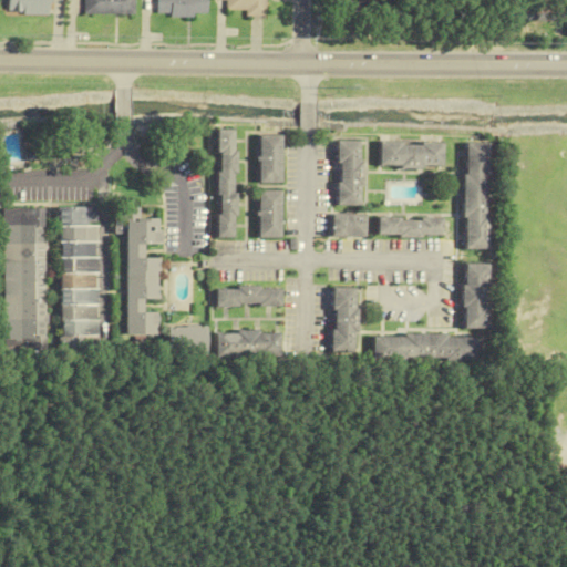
[(53,0),(53,3),(50,3),(50,17),(24,17),(24,12),(9,12),(9,0),(53,0)]
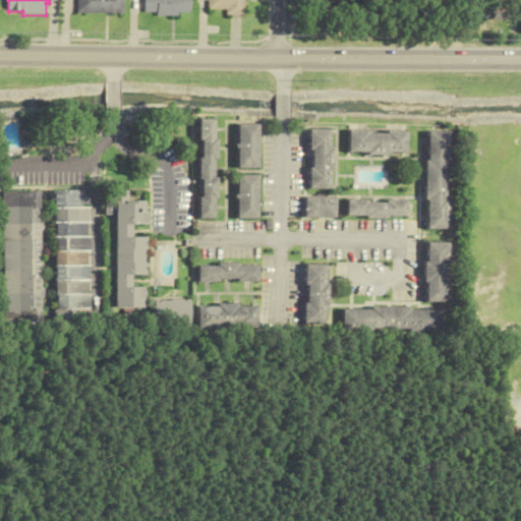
[(77,0),(77,13),(124,14),(124,0),(77,0)]
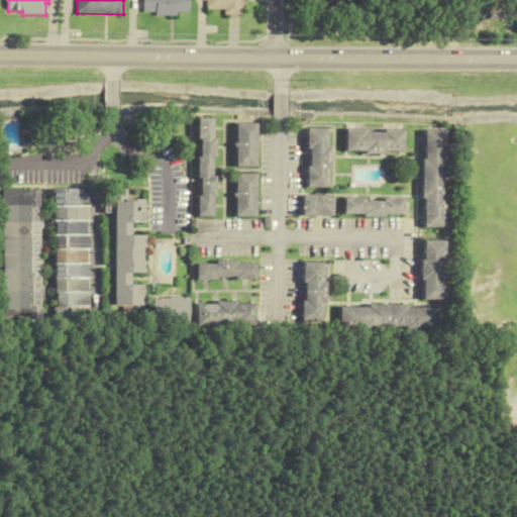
[(189,0),(189,12),(177,12),(177,16),(156,15),(157,12),(143,12),(143,0),(189,0)]
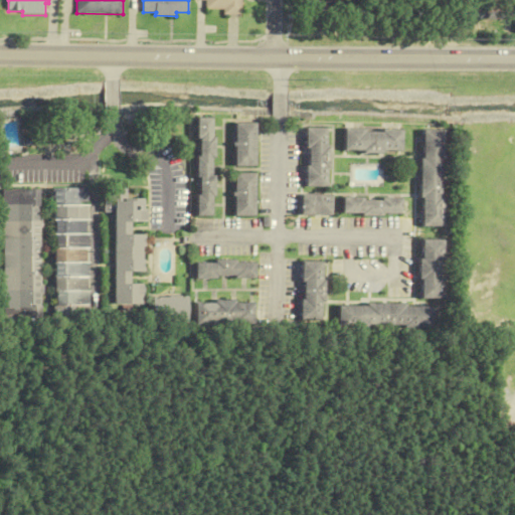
[(206,0),(206,9),(224,9),(224,15),(243,15),(243,0),(206,0)]
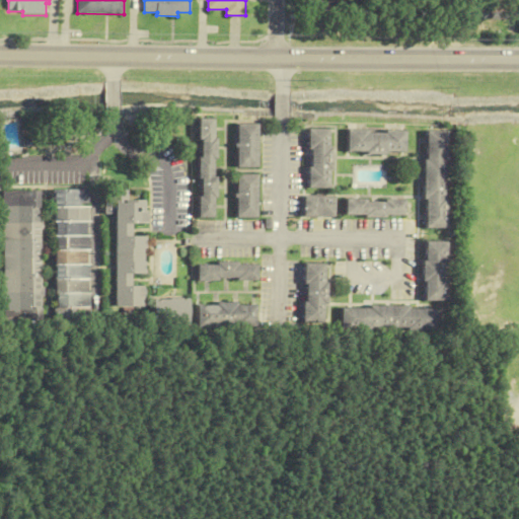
[(345,0),(345,15),(310,15),(310,0),(345,0)]
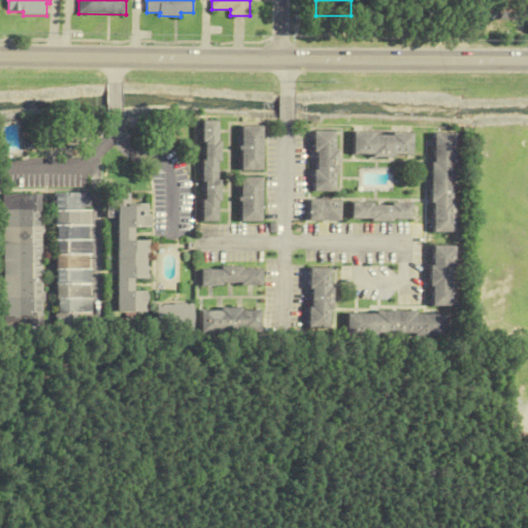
[(221,122),(205,122),(206,143),(208,143),(209,161),(205,161),(206,182),(208,182),(208,201),(205,201),(205,222),(222,222),(222,202),(225,202),(224,180),(222,180),(221,163),(224,163),(224,140),(221,140),(221,122)]
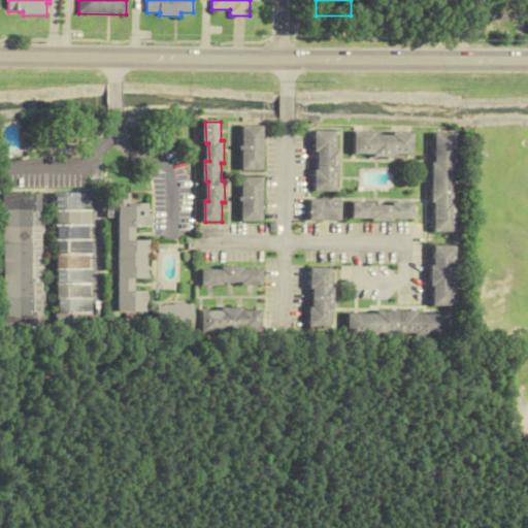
[(265,126),(266,170),(244,171),(244,151),(242,151),(242,147),(244,147),(244,127),(265,126)]
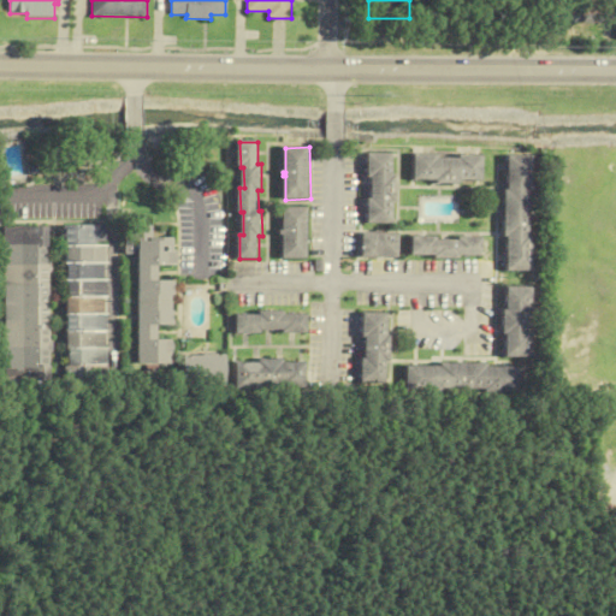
[(368,155),(368,178),(372,178),(372,200),(368,200),(368,224),(394,224),(394,202),(397,202),(396,178),(394,178),(392,155),(368,155)]
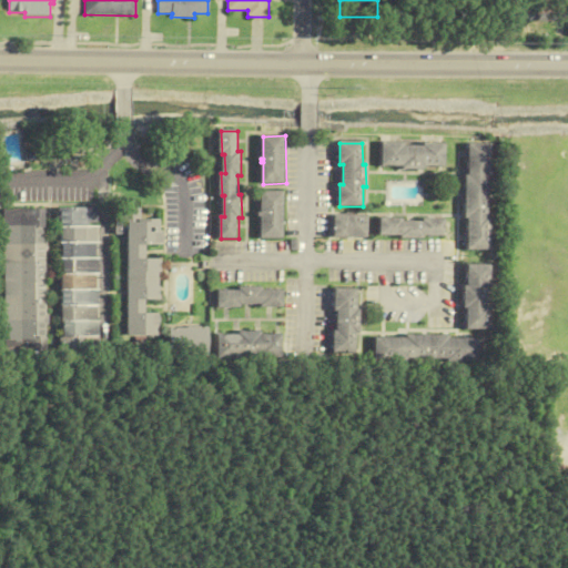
[(384,144),(384,165),(404,165),(404,170),(426,170),(426,166),(446,166),(446,144),(425,144),(425,148),(405,146),(405,144),(384,144)]
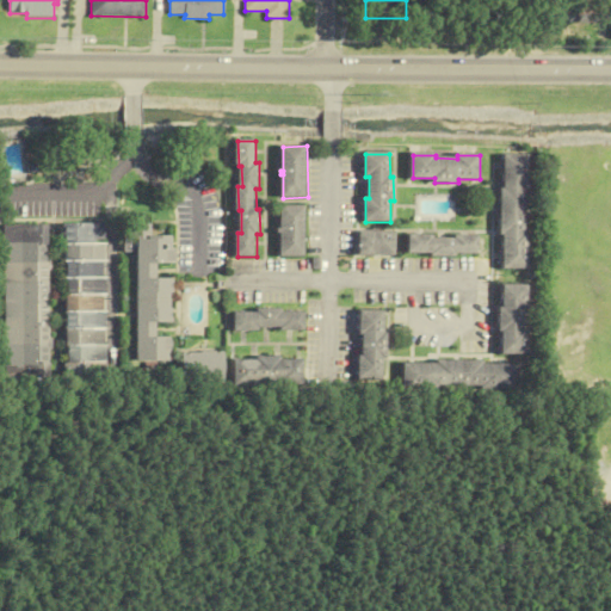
[(506,156),(531,156),(531,191),(528,191),(528,234),(531,234),(531,269),(506,269),(506,235),(503,235),(504,190),(506,190),(506,156)]
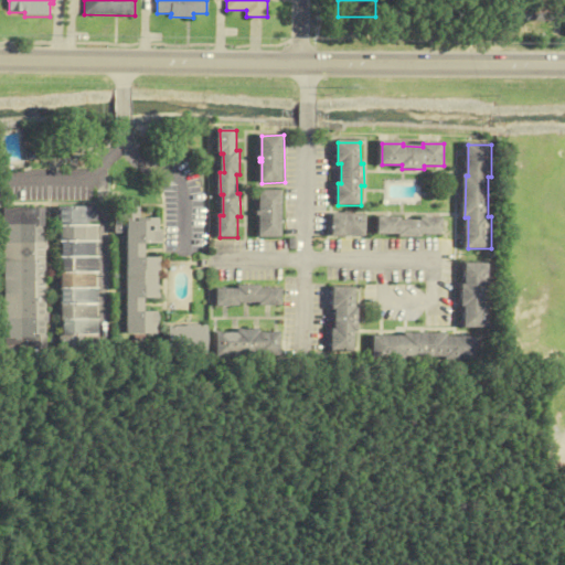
[(284,190),(284,237),(260,238),(260,216),(258,216),(258,213),(260,213),(260,191),(284,190)]
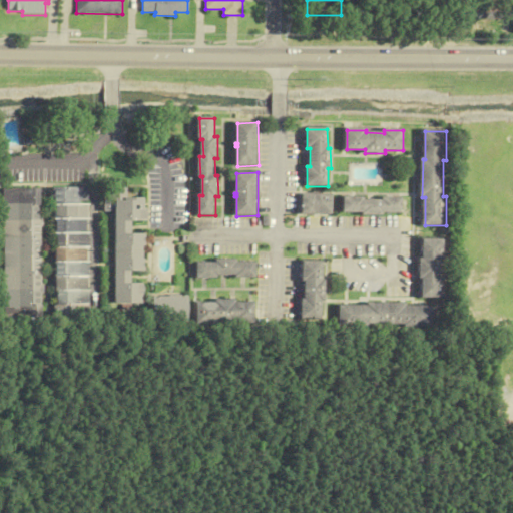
[(89,187),(52,187),(52,316),(89,316),(89,187)]
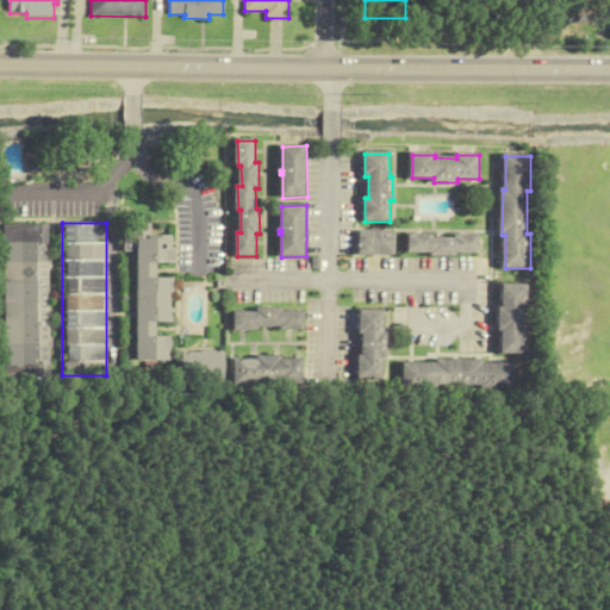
[(1,224),(2,377),(49,377),(48,224),(1,224)]
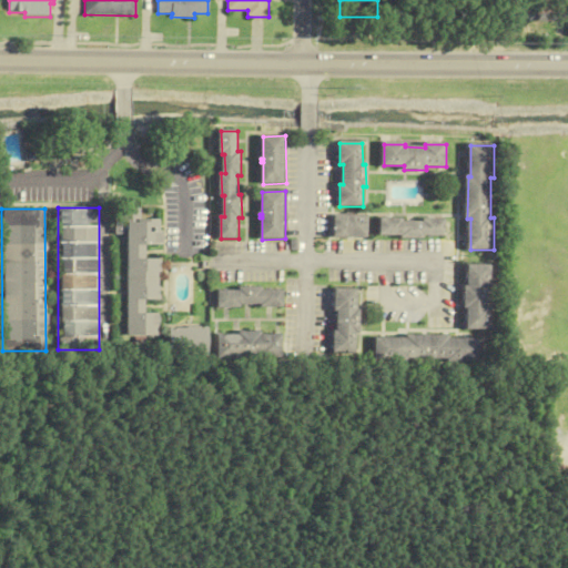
[(158,260),(144,260),(144,245),(159,245),(159,220),(140,220),(140,209),(125,209),(124,336),(158,336),(158,313),(144,313),(144,300),(158,301),(158,260)]
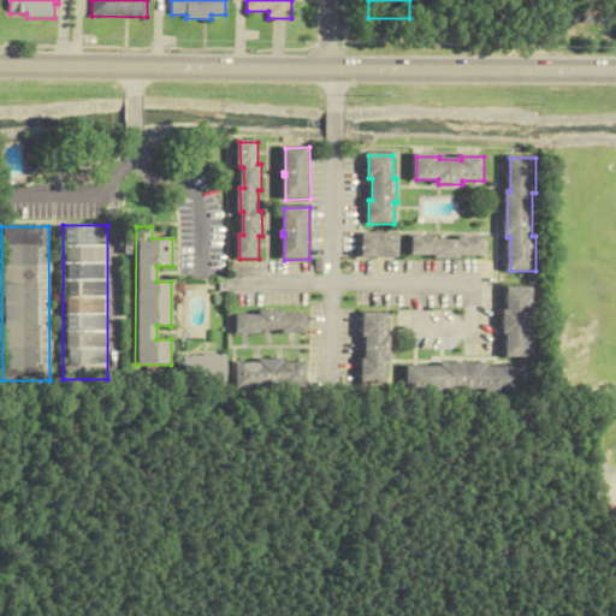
[(363,236),(362,258),(400,259),(400,236),(363,236)]
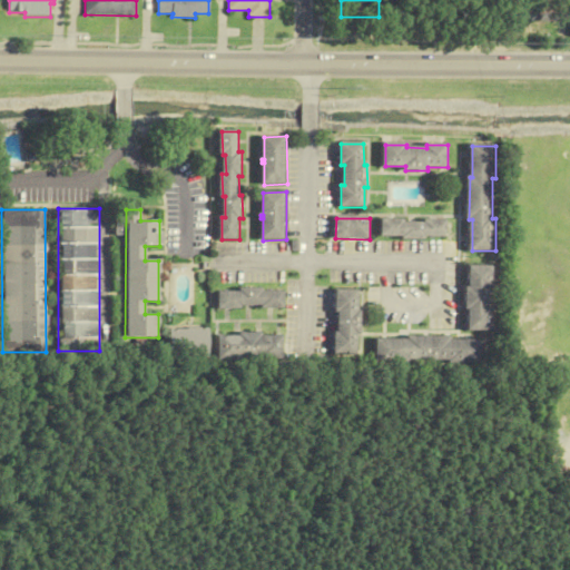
[(382,219),(382,236),(403,237),(403,239),(425,239),(425,237),(446,237),(446,220),(424,220),(424,224),(404,224),(404,220),(382,219)]
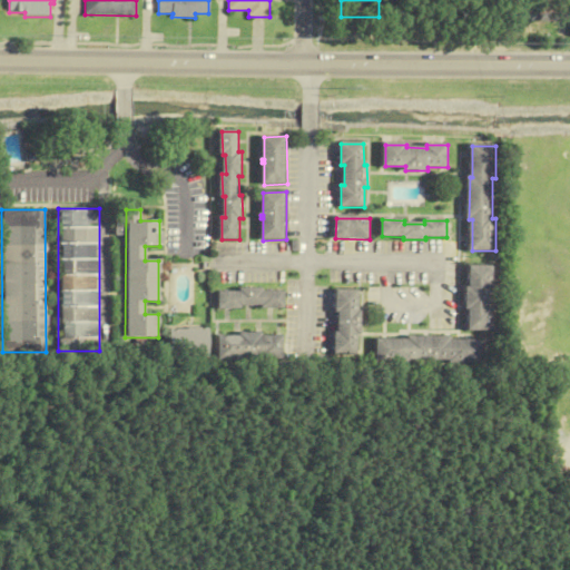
[(495,268),(495,290),(493,290),(493,310),(497,310),(497,332),(473,332),(473,311),(470,311),(470,288),(473,288),(473,268),(495,268)]
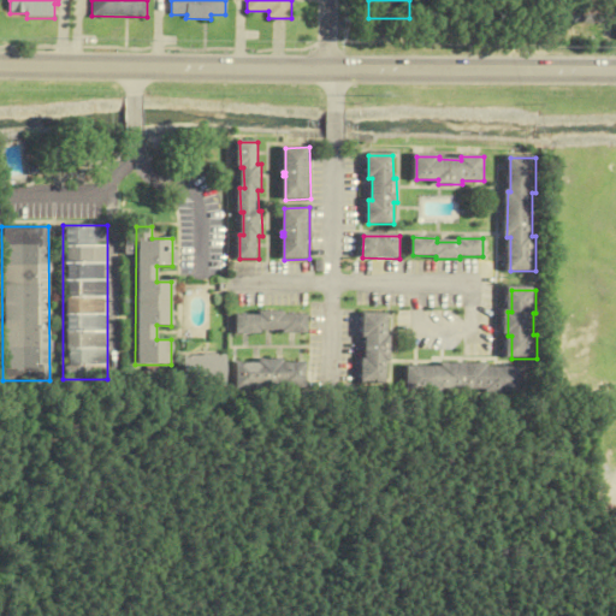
[(312,315),(288,315),(288,312),(264,312),(264,315),(241,315),(241,335),(266,335),(266,331),(288,330),(288,333),(312,332),(312,315)]
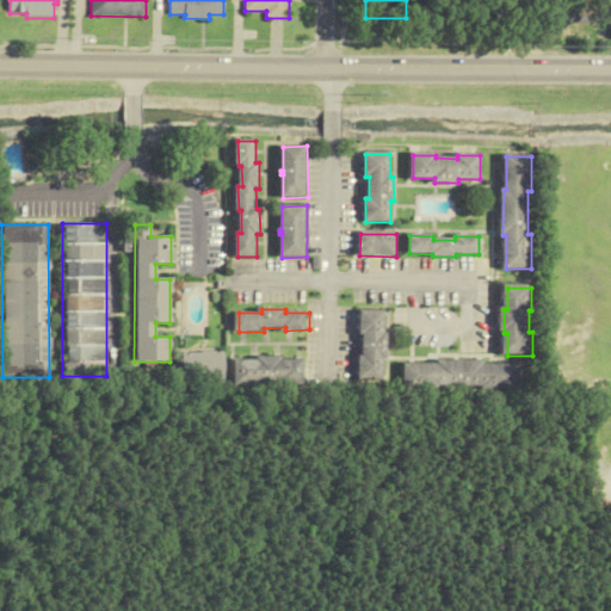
[(362,312),(386,312),(386,335),(388,335),(388,358),(384,358),(384,381),(359,380),(359,357),(363,357),(364,335),(360,335),(362,312)]
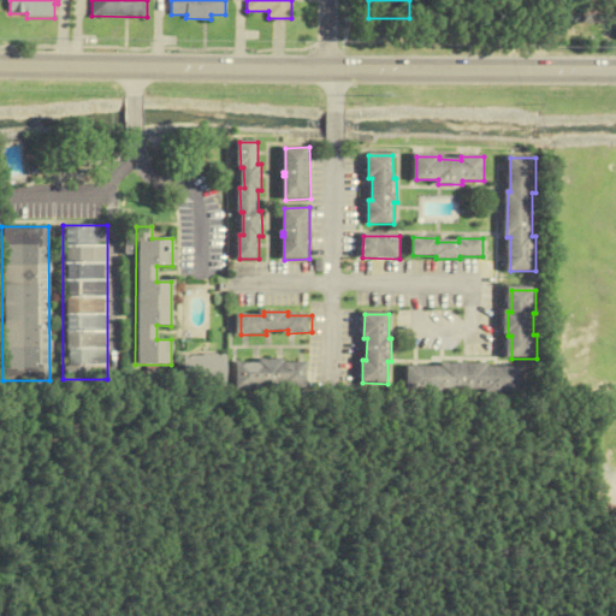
[(225,355),(184,355),(184,388),(225,388),(225,355)]
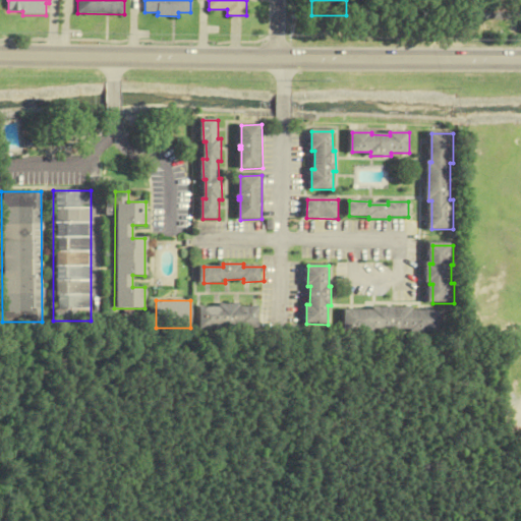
[(222,304),(240,304),(240,306),(261,306),(261,330),(240,330),(240,326),(223,326),(223,330),(201,330),(201,307),(222,306),(222,304)]
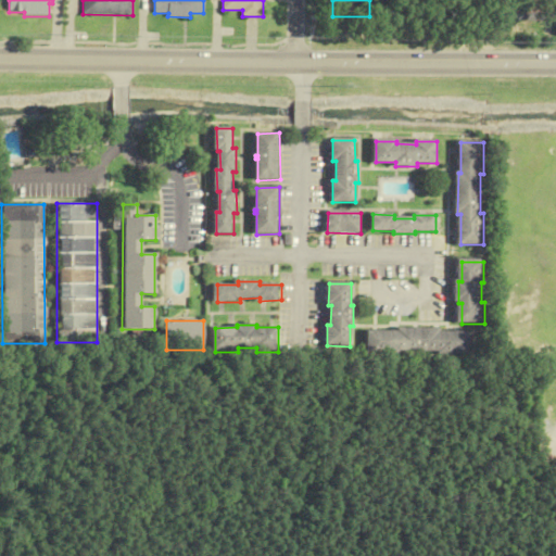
[(400,328),(400,331),(369,331),(369,355),(402,355),(402,351),(441,352),(441,355),(472,355),(472,332),(442,332),(442,329),(400,328)]
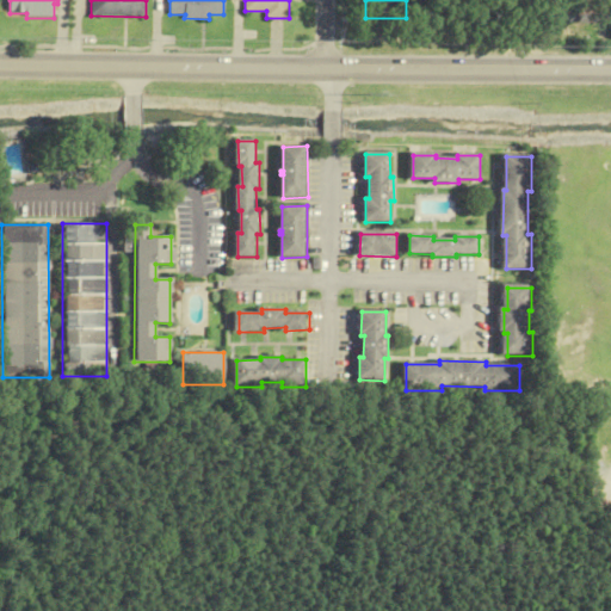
[(599,505),(610,504),(610,493),(599,494),(599,505)]
